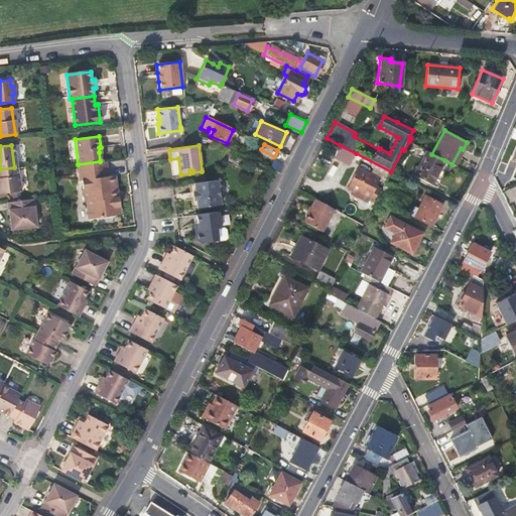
[(340,145),(334,158),(349,166),(356,153),(340,145)]
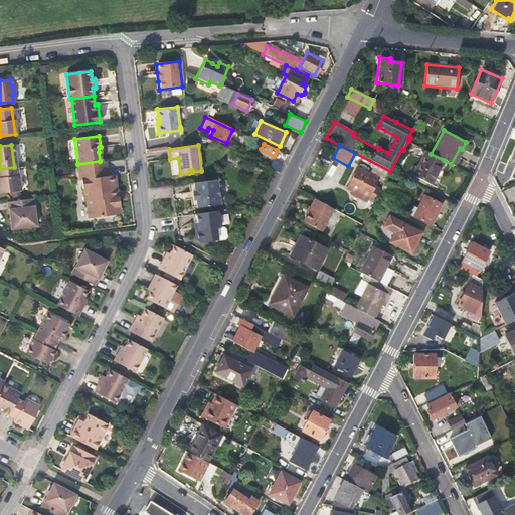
[(425,151),(412,175),(431,184),(444,160),(431,154),(425,151)]
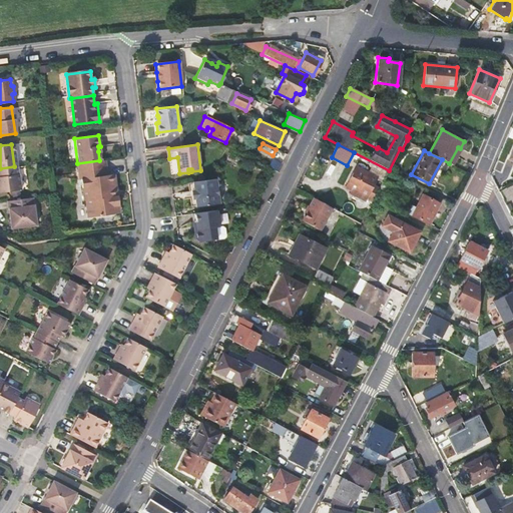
[(106,174),(104,159),(99,160),(77,163),(76,163),(78,179),(81,178),(83,195),(113,191),(110,174),(106,174)]
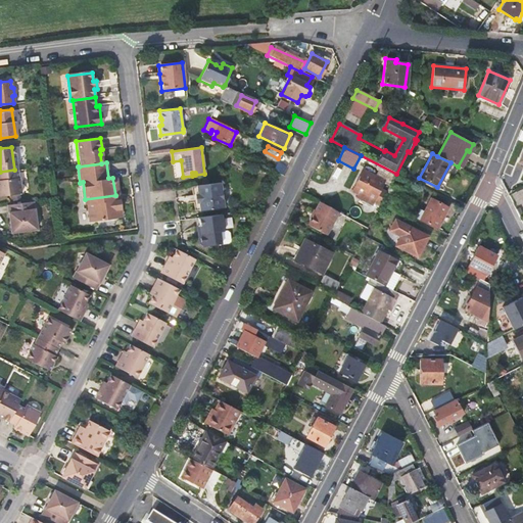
[(365,169),(353,191),(362,196),(360,199),(373,206),(375,202),(380,205),(383,199),(386,193),(381,190),(385,182),(374,176),(375,173),(365,169)]
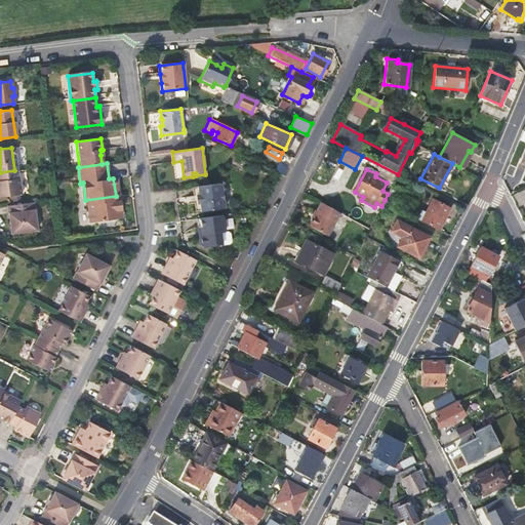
[(15,178),(14,170),(0,172),(0,196),(19,194),(16,178),(15,178)]
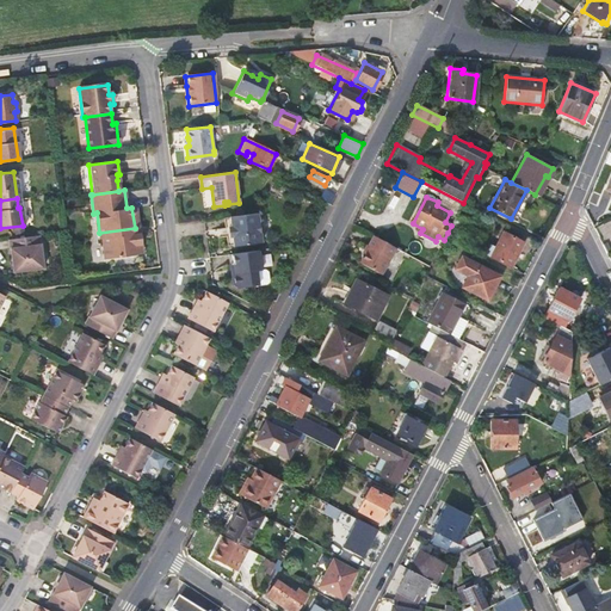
[(259,245),(255,214),(229,217),(230,227),(228,227),(229,238),(232,238),(233,247),(259,245)]
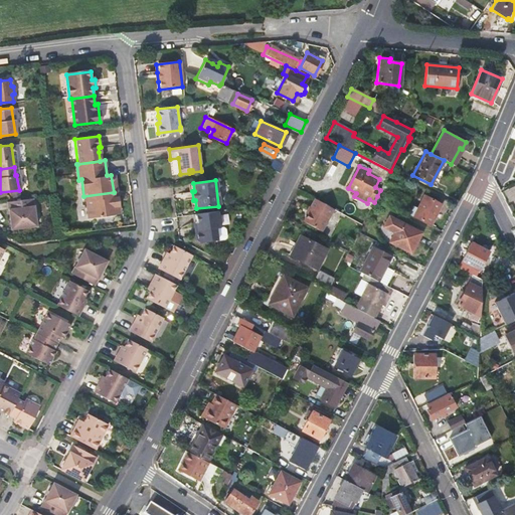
[(114,196),(114,192),(83,196),(84,201),(86,201),(88,217),(114,214),(113,207),(119,206),(117,195),(114,196)]
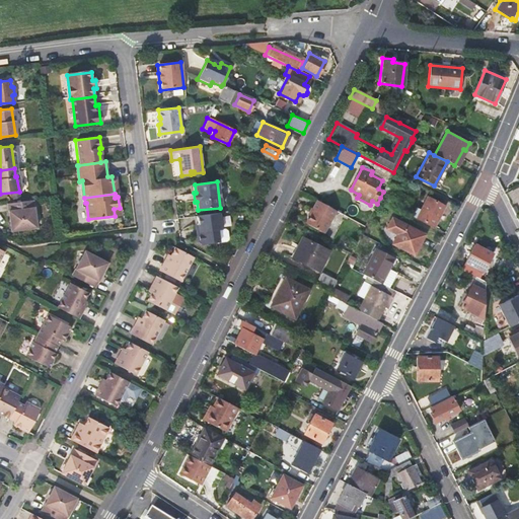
[(426,198),(416,218),(434,227),(441,214),(437,212),(441,206),(426,198)]
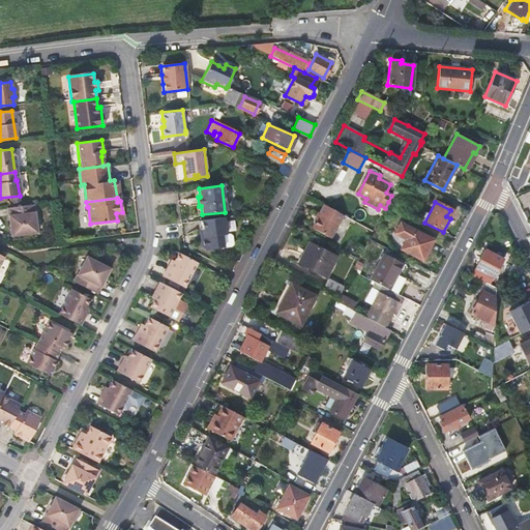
[(32,204),(5,208),(9,236),(35,232),(32,204)]
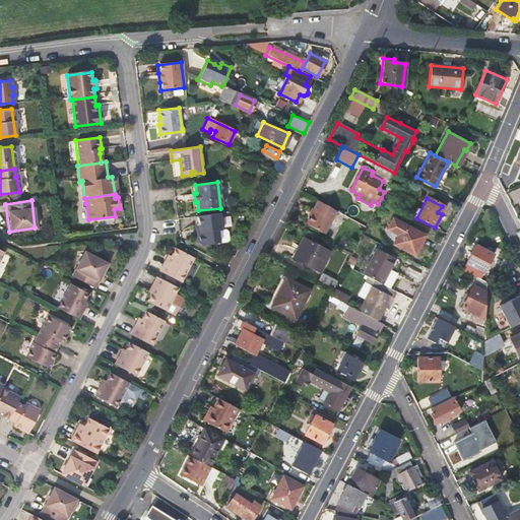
[(314,210),(307,223),(325,234),(337,210),(318,200),(313,210),(314,210)]
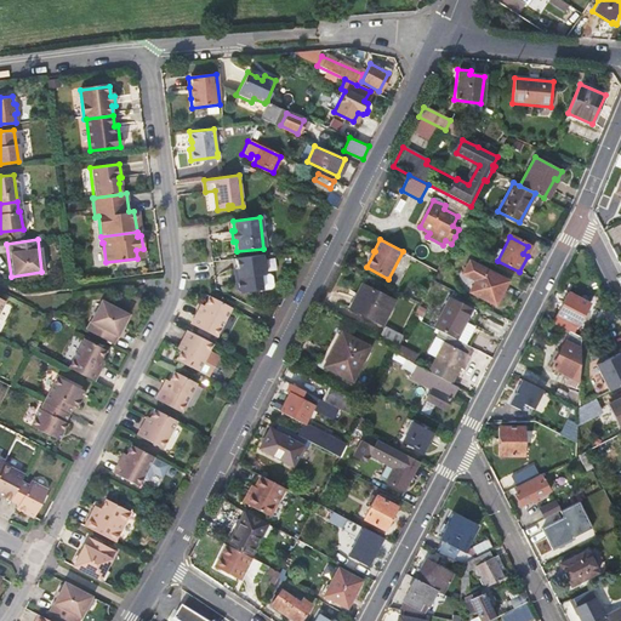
[(265,274),(261,255),(232,258),(235,290),(239,292),(262,290),(260,275),(265,274)]
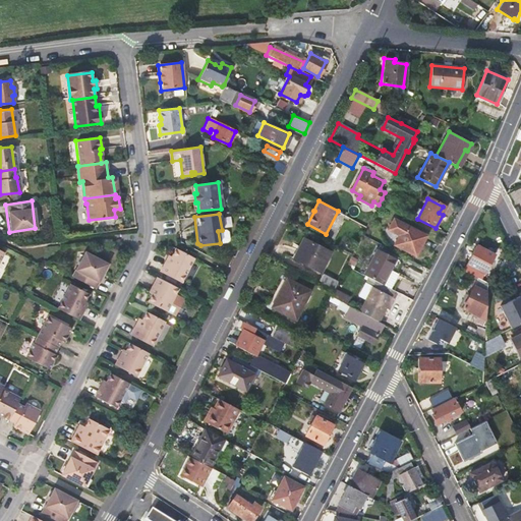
[(425,236),(393,219),(387,229),(398,235),(394,244),(414,256),(425,236)]
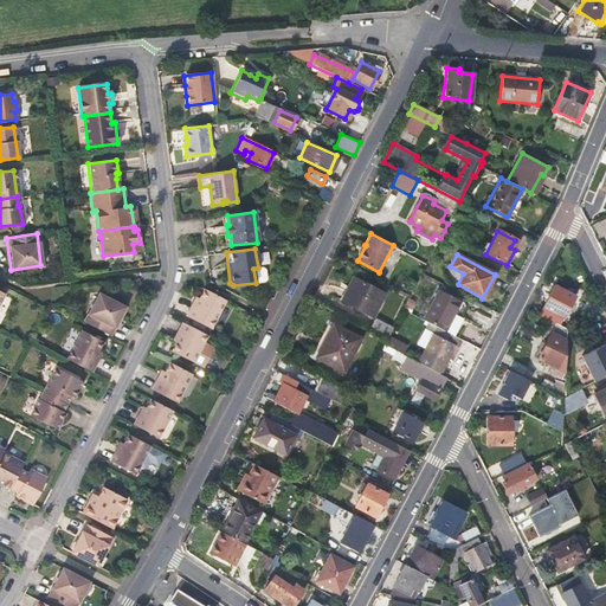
[(385,295),(355,279),(349,289),(352,289),(345,303),(372,318),(385,295)]
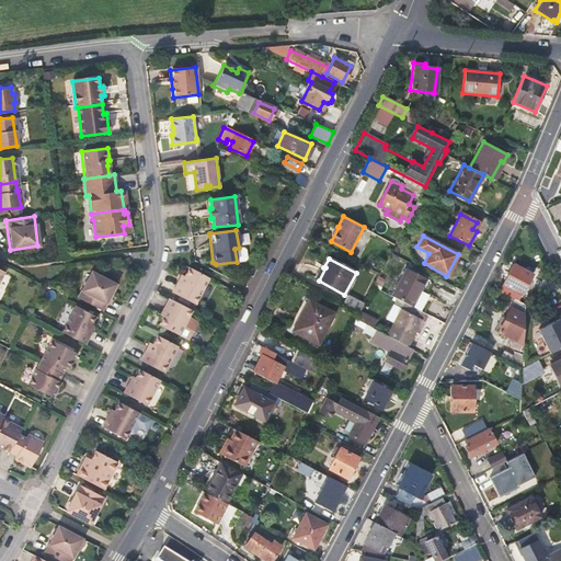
[(514,264),(500,290),(516,299),(518,300),(533,274),(514,264)]
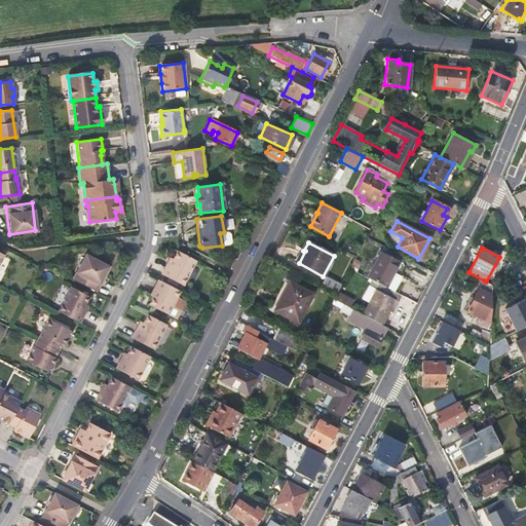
[(193,259),(175,250),(171,256),(165,265),(163,263),(159,271),(182,283),(193,259)]
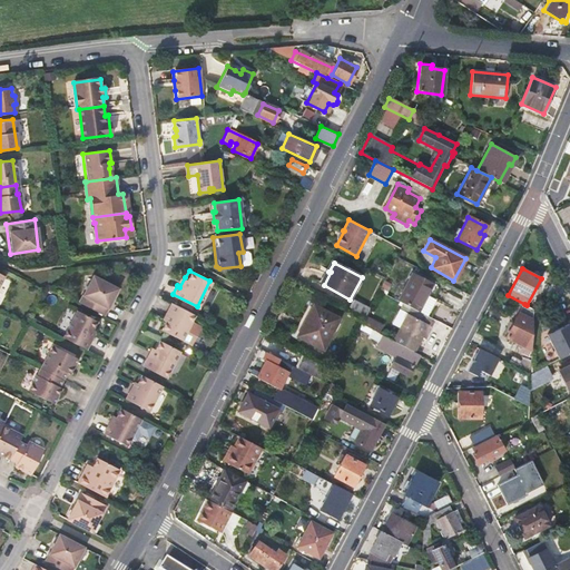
[(412,274),(397,302),(409,306),(426,316),(432,305),(424,301),(432,284),(412,274)]
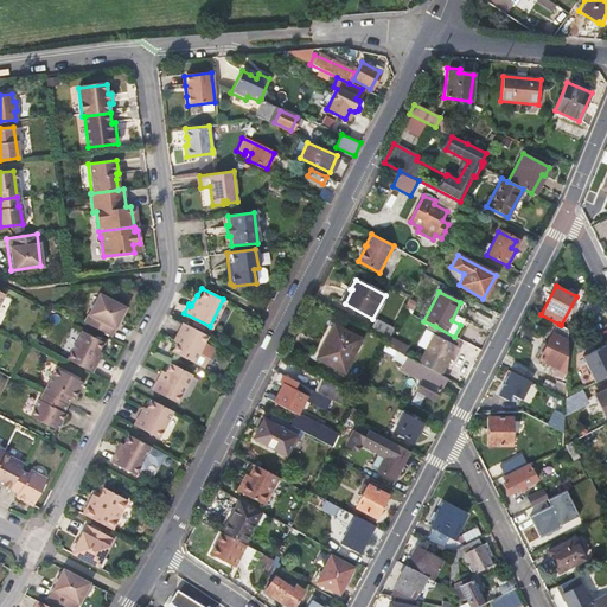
[(97,293),(82,321),(108,334),(123,306),(97,293)]
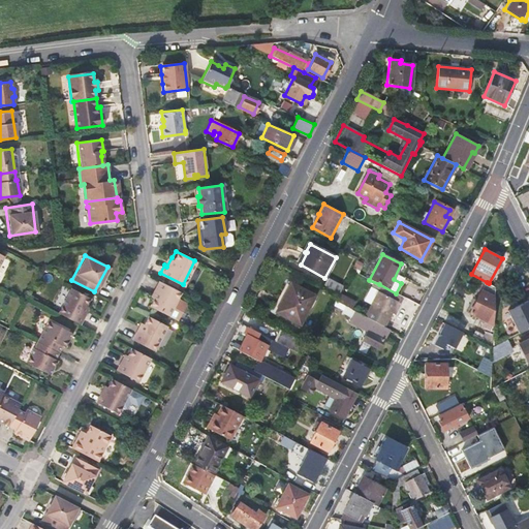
[(329,279),(324,286),(340,294),(344,286),(329,279)]
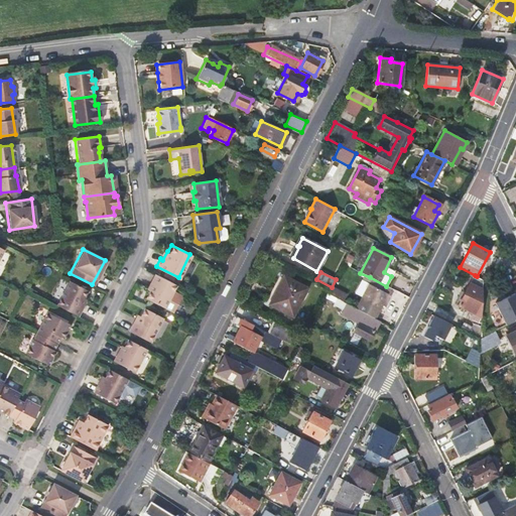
[(174,284),(153,273),(149,280),(152,282),(147,290),(144,297),(162,307),(163,306),(166,308),(169,307),(171,306),(176,296),(175,293),(170,291),(174,284)]
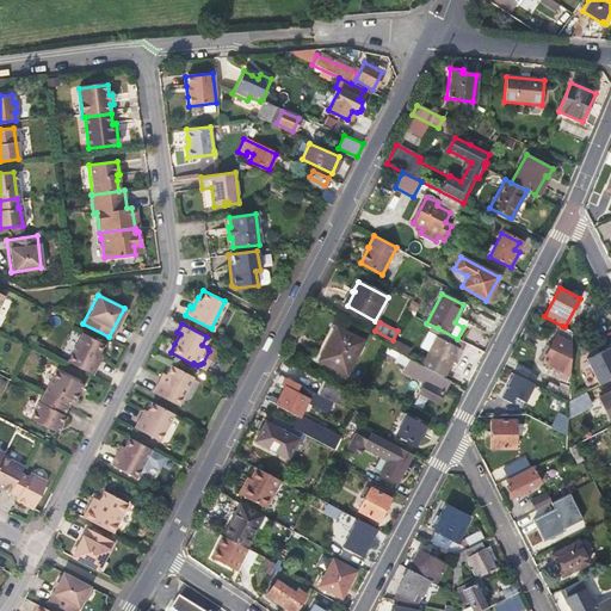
[(346,374),(364,340),(337,326),(319,359),(346,374)]
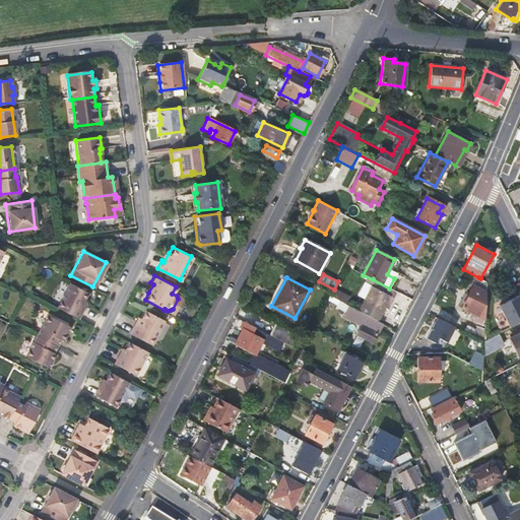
[(478,277),(474,285),(486,293),(486,281),(480,278),(478,277)]
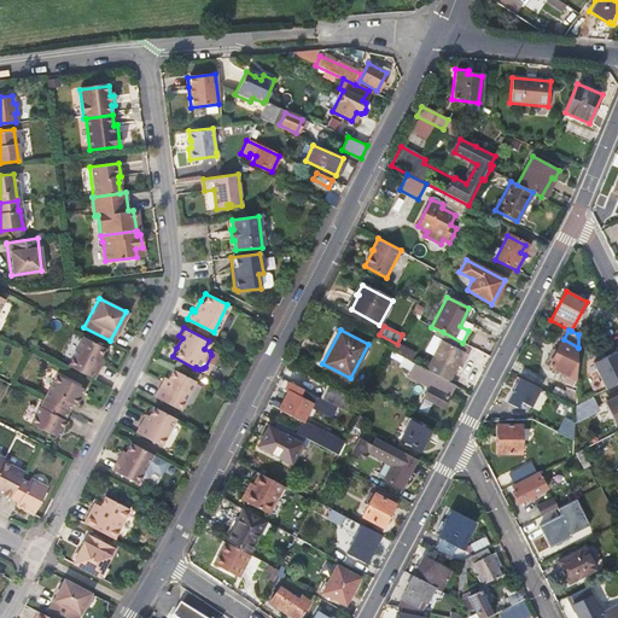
[(438,339),(443,342),(460,350),(464,343),(462,343),(443,332),(438,339)]
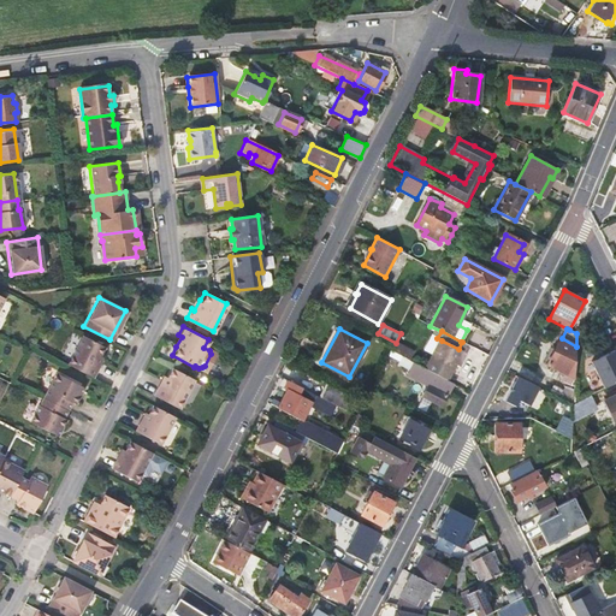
[(80,335),(64,363),(92,378),(95,369),(93,368),(99,357),(104,347),(80,335)]
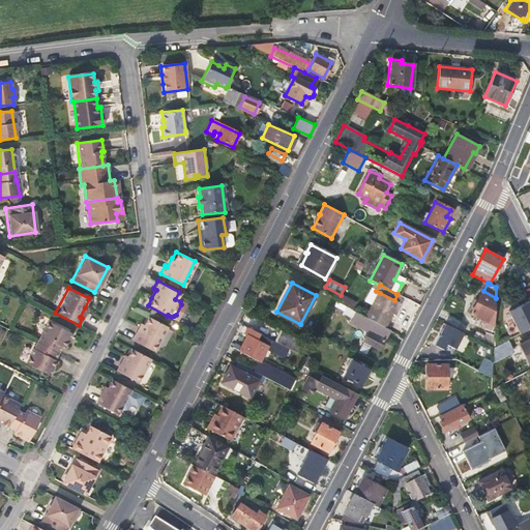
[(483,291),(471,314),(487,321),(494,325),(495,326),(496,298),(483,291)]
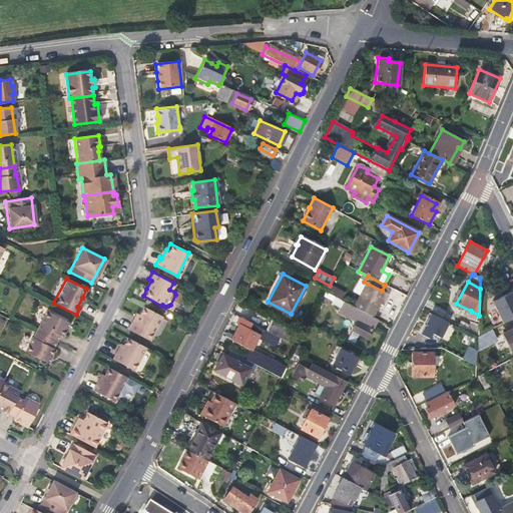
[(368,284),(355,309),(373,318),(386,293),(382,291),(368,284)]
